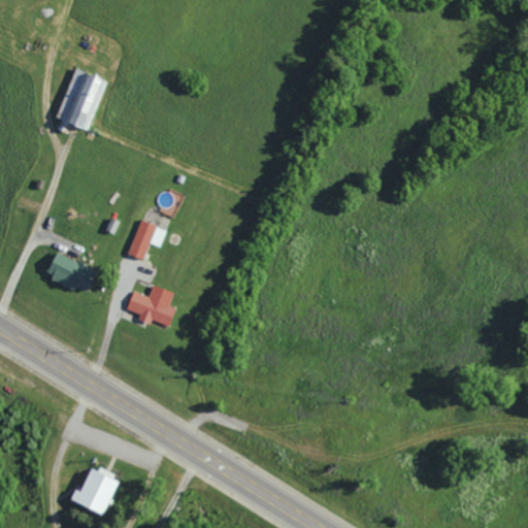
[(55,118),(87,129),(105,79),(73,67),(55,118)]
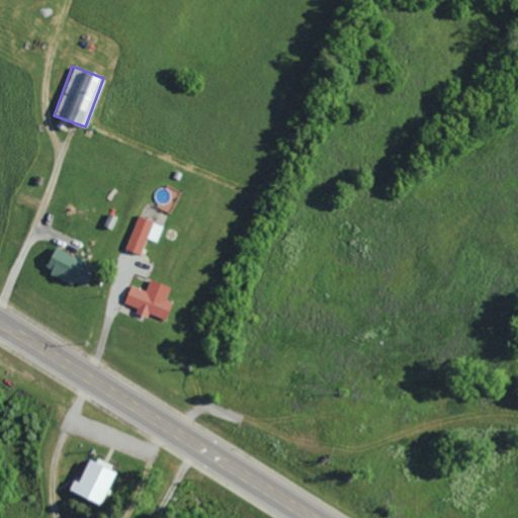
[(163,225),(138,216),(125,248),(141,254),(147,238),(157,242),(163,225)]
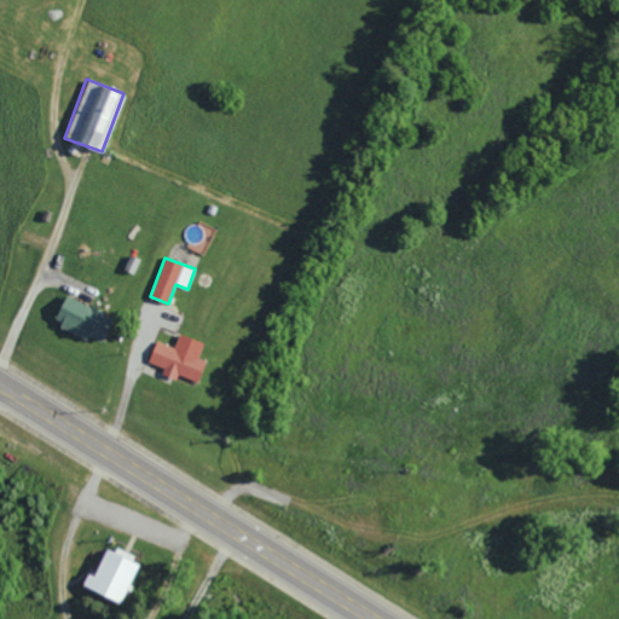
[(62,296),(52,325),(100,341),(110,312),(62,296)]
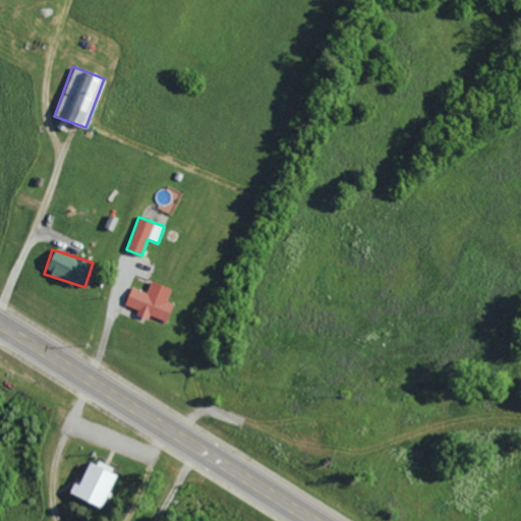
[(172,303),(166,301),(170,288),(150,281),(146,292),(130,286),(123,306),(165,323),(172,303)]
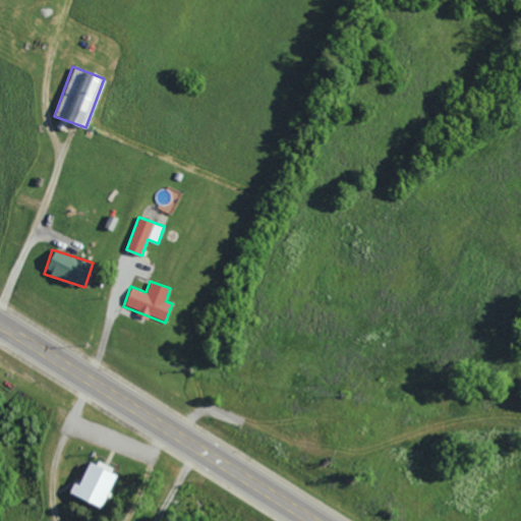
[(116,472),(89,459),(77,484),(72,482),(67,493),(100,507),(116,472)]
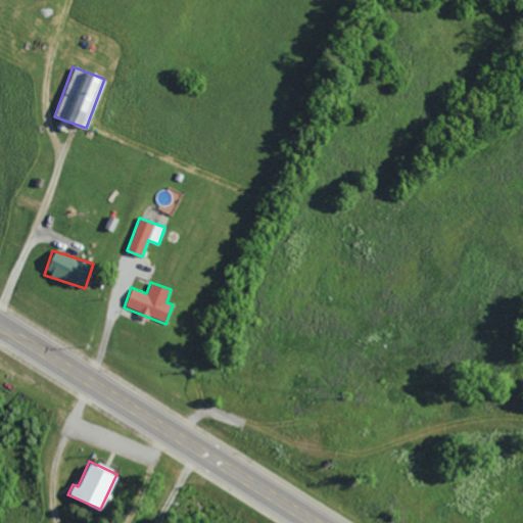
All buildings are outlined.
